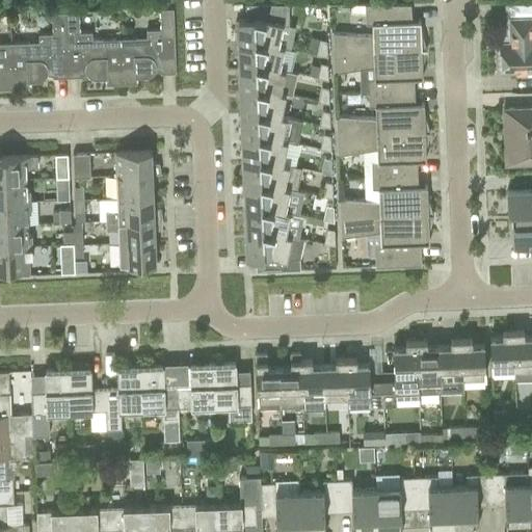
[(245,20),(237,20),(238,44),(255,44),(255,41),(277,46),(277,45),(282,24),(288,25),(288,4),(284,4),(245,3),(245,20)]
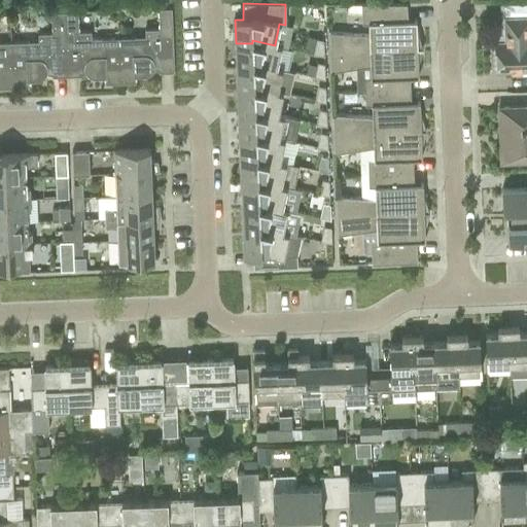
[(407,21),(407,4),(348,4),(348,12),(361,13),(361,22),(367,23),(369,35),(329,32),(329,51),(422,48),(422,47),(421,47),(420,40),(417,34),(416,21),(407,21)]
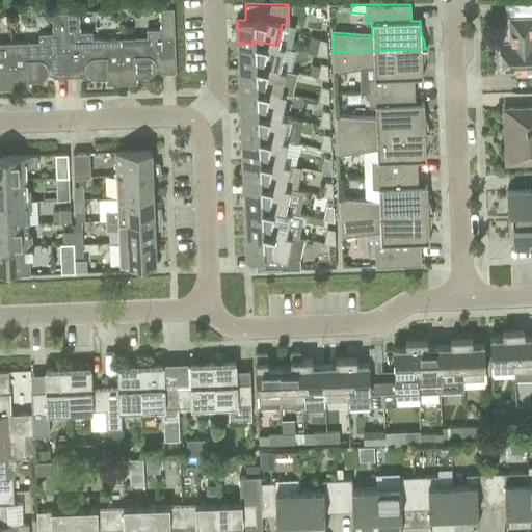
[(510,43),(500,43),(501,72),(521,71),(521,75),(531,74),(531,4),(509,5),(510,43)]
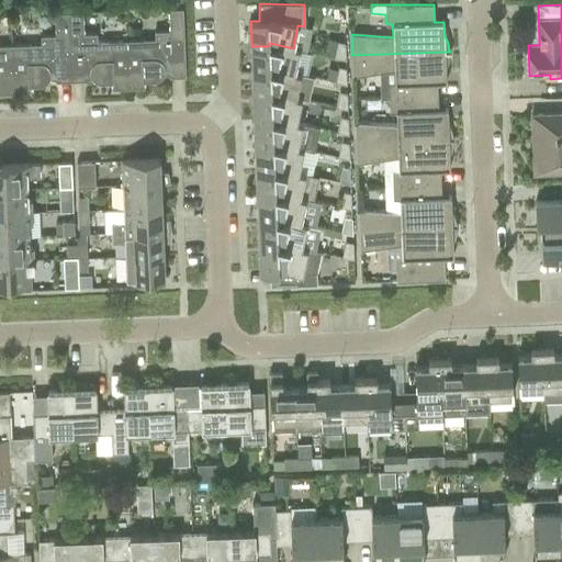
[(186,77),(183,32),(182,9),(168,9),(169,31),(155,31),(155,40),(126,41),(127,89),(144,88),(144,81),(156,81),(157,80),(159,80),(160,79),(161,78),(163,76),(164,74),(164,72),(169,75),(169,77),(186,77)]
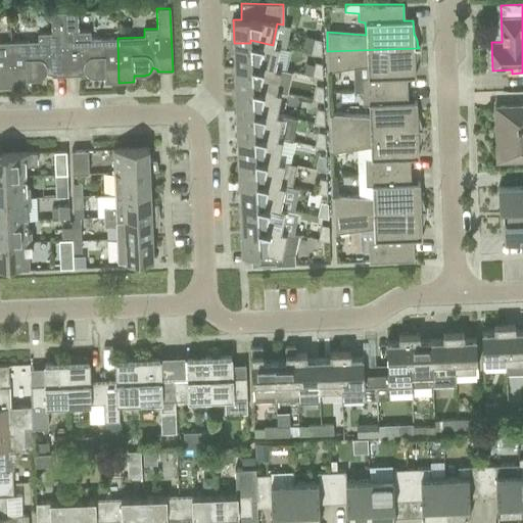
[(51,77),(65,76),(62,12),(50,13),(51,33),(38,34),(38,41),(11,42),(12,87),(28,86),(28,80),(37,80),(39,80),(40,79),(42,79),(43,78),(44,77),(45,75),(45,74),(46,72),(51,75),(51,77)]
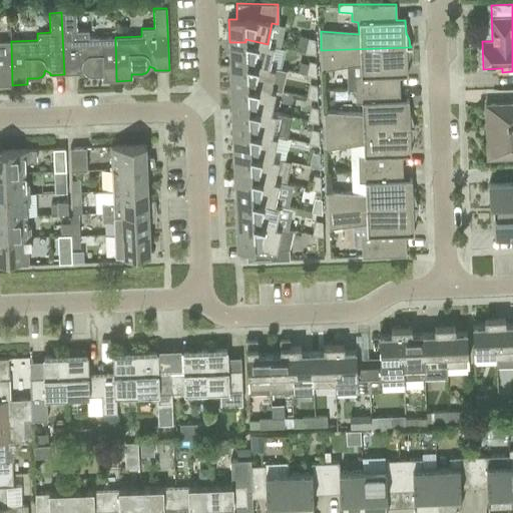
[(88,30),(76,31),(75,12),(61,12),(64,74),(78,74),(78,72),(83,69),(85,71),(86,73),(88,74),(90,75),(92,76),(101,75),(102,81),(116,81),(115,37),(88,38),(88,30)]
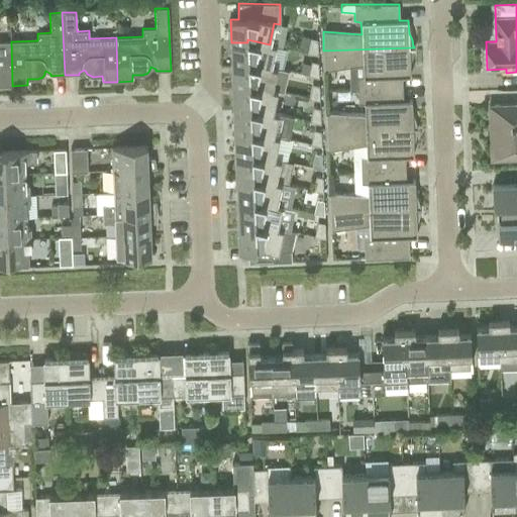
[(318,55),(317,39),(301,36),(298,50),(318,55)]
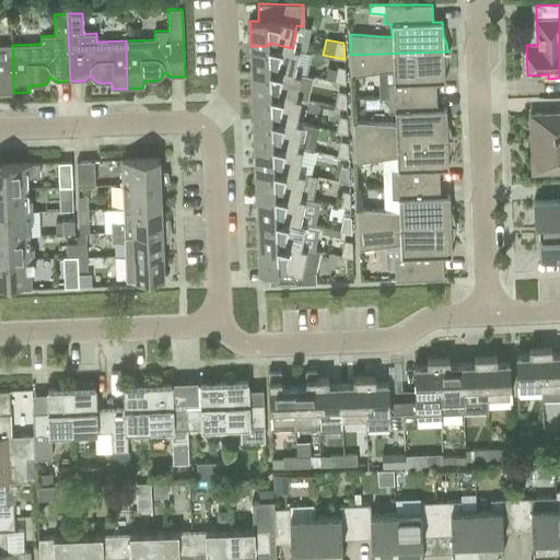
[(292,47),(292,48),(268,43),(268,46),(251,46),(252,71),(269,70),(269,68),(293,73),(293,72),(299,49),(292,47)]
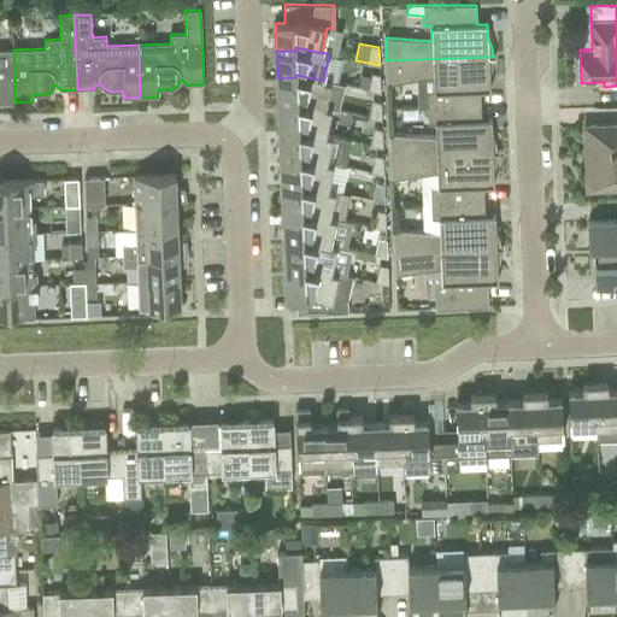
[(0,103),(15,103),(13,50),(0,50),(0,103)]
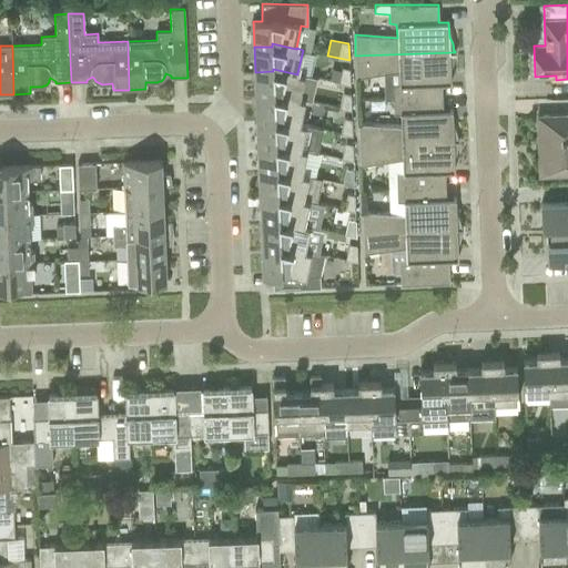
[(454,53),(455,53),(455,52),(355,56),(356,77),(384,72),(385,99),(393,99),(442,97),(442,84),(450,83),(450,69),(453,61),(454,53)]
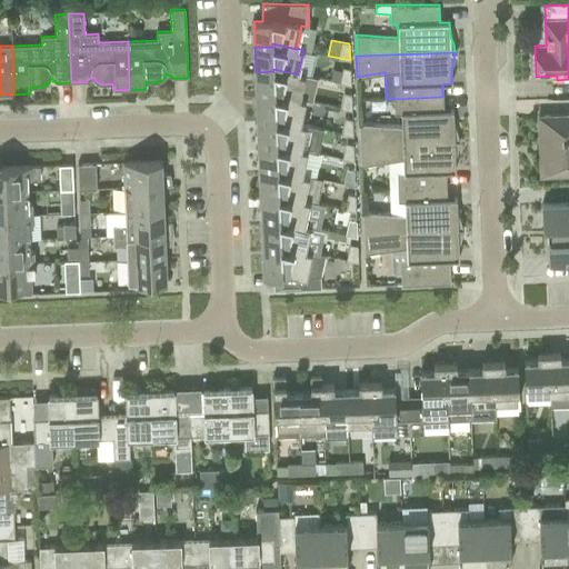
[(351,86),(350,69),(342,67),(339,82),(351,86)]
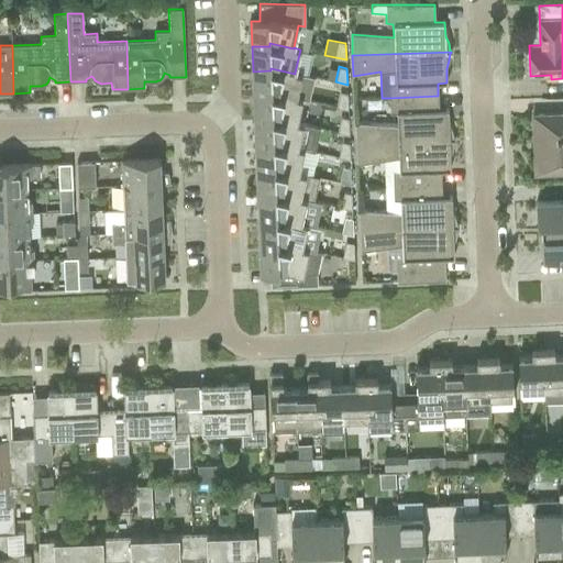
[(295,73),(295,74),(271,68),(271,70),(253,72),(254,97),(272,96),(272,94),(296,99),(296,98),(301,74),(295,73)]
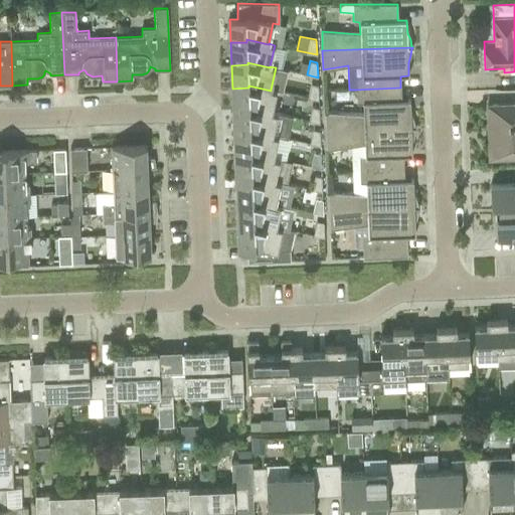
[(318,101),(318,86),(311,83),(308,98),(318,101)]
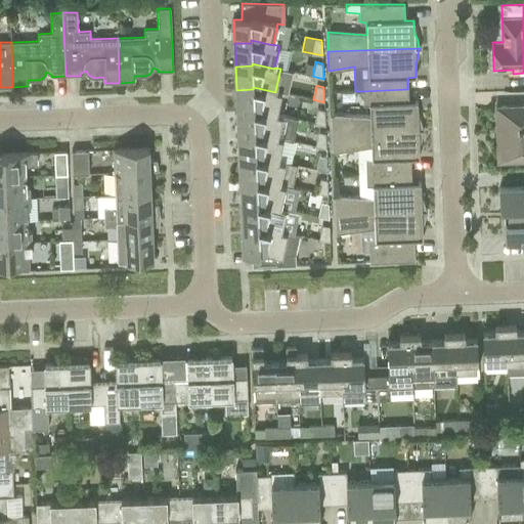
[(275,91),(275,92),(253,87),(253,89),(236,90),(237,114),(254,113),(254,111),(276,116),(276,115),(281,92),(275,91)]
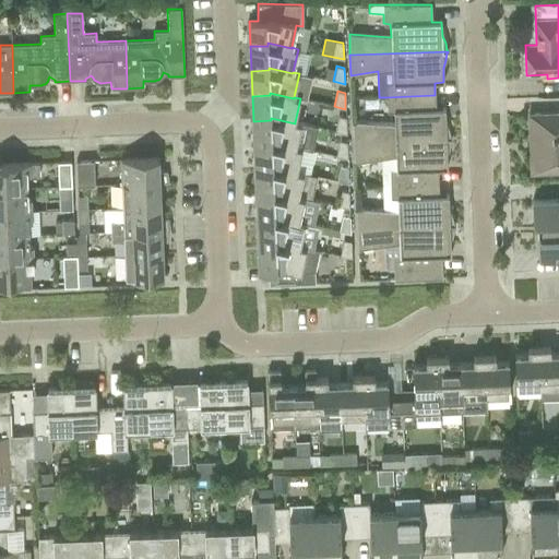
[(444,108),(436,109),(435,95),(387,97),(387,111),(393,111),(394,125),(353,121),(354,142),(451,139),(451,138),(450,138),(449,130),(445,122),(444,108)]
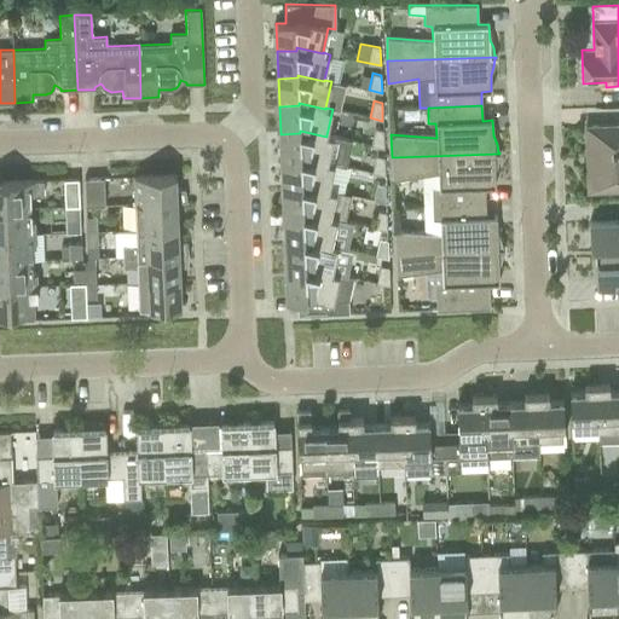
[(618,125),(585,126),(588,191),(618,190),(618,125)]
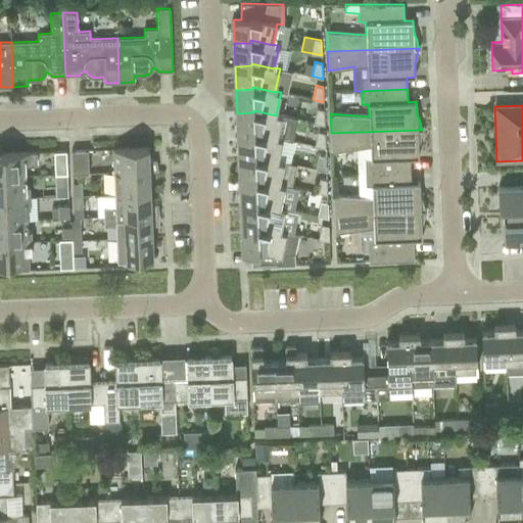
[(324,126),(324,110),(317,108),(314,123),(324,126)]
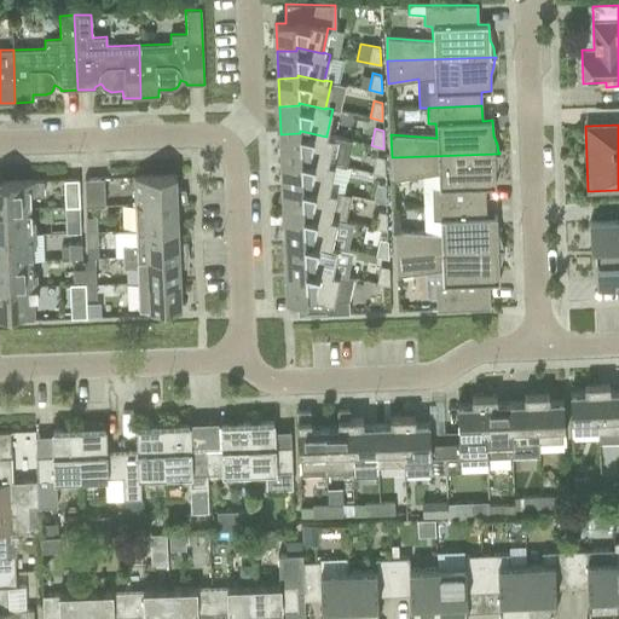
[(300,133),(281,134),(282,161),(301,161),(301,157),(327,163),(328,163),(334,165),(341,166),(346,139),(333,137),(327,136),(327,137),(300,131),(300,133)]
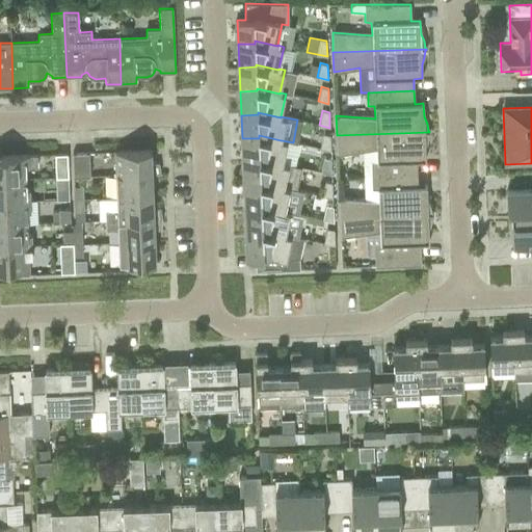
[(428,133),(429,132),(337,135),(337,155),(376,149),(377,161),(371,162),(371,176),(417,174),(417,161),(426,160),(425,147),(427,140),(428,133)]
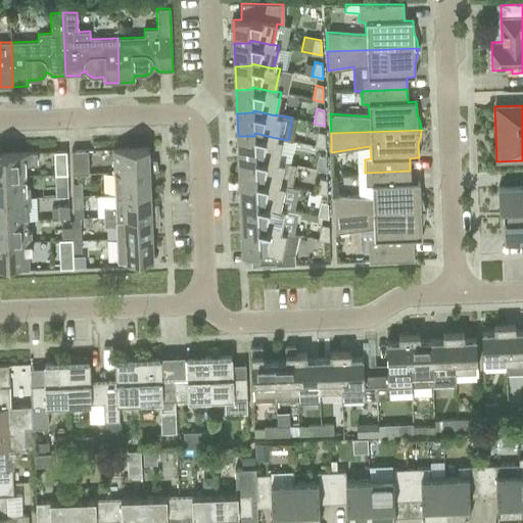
[(325,148),(325,133),(318,132),(314,146),(325,148)]
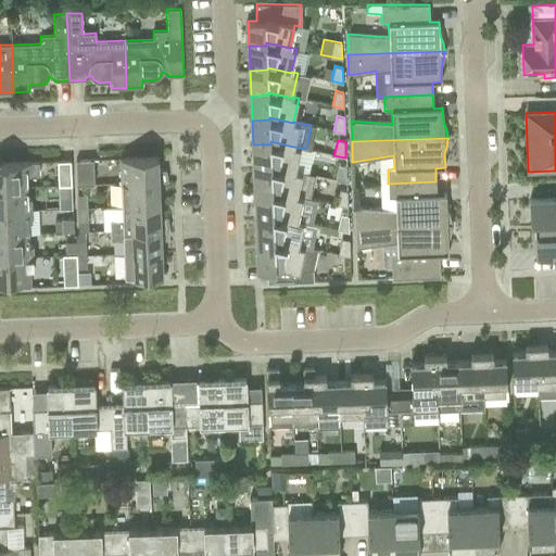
[(294,147),(293,147),(270,141),(270,144),(253,144),(254,169),(272,169),(272,166),(294,172),(300,148),(294,147)]
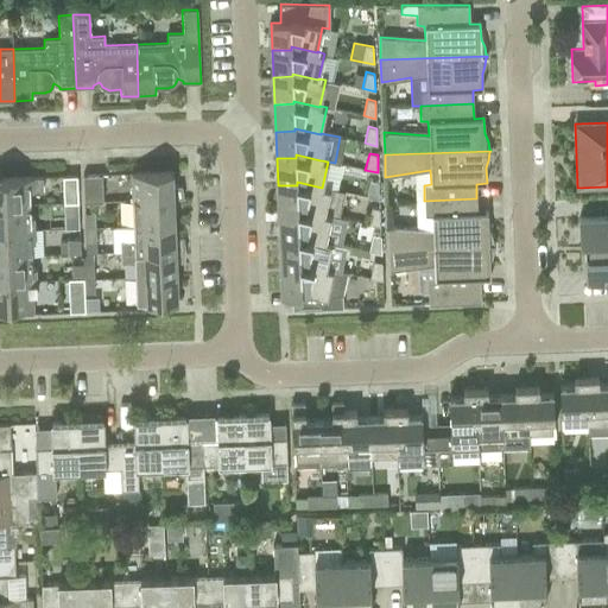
[(172,172),(132,173),(132,201),(177,198),(183,198),(181,187),(172,187),(172,172)]
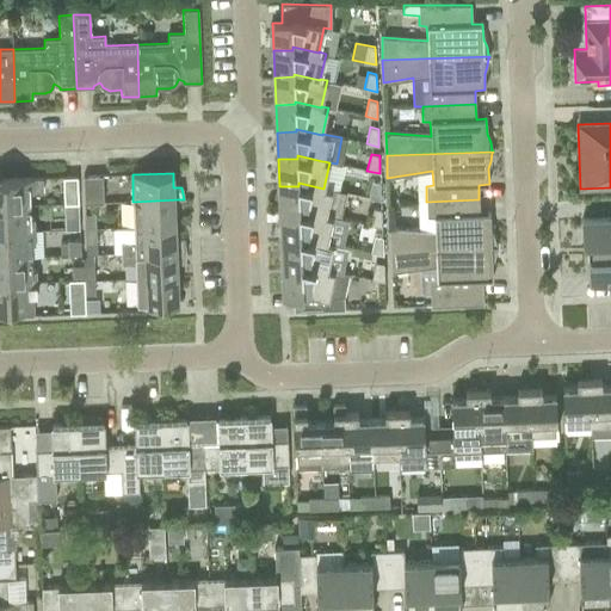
[(103,203),(103,199),(103,176),(84,177),(85,203),(103,203)]
